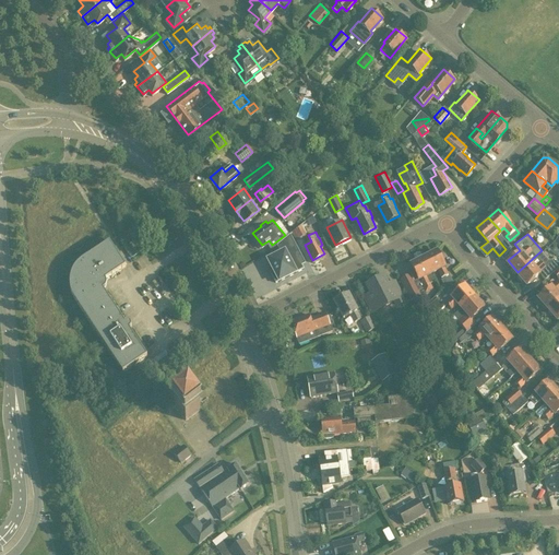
[(278,243),(282,250),(268,258),(273,268),(270,270),(275,280),(278,278),(280,279),(304,266),(295,249),(298,248),(293,236),(278,243)]
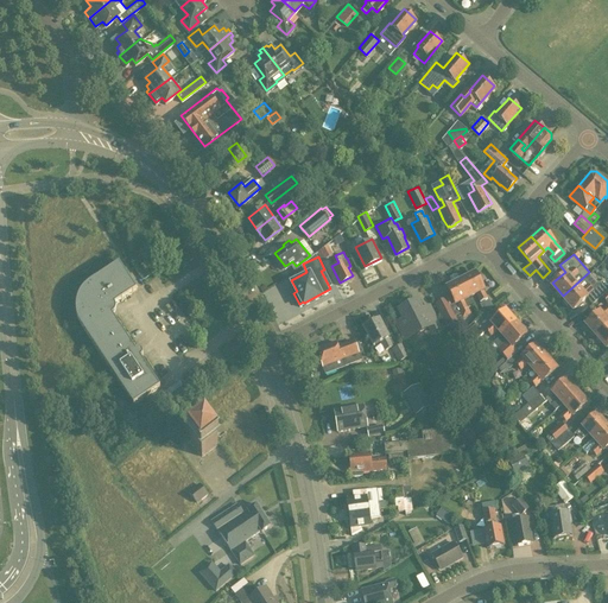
[(154,268),(147,258),(134,265),(143,277),(154,268)]
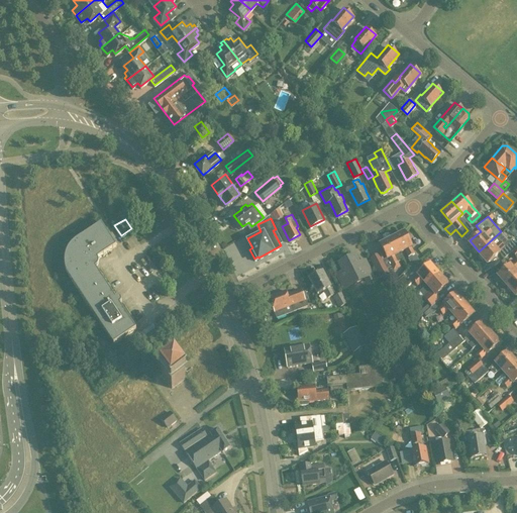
[(116,295),(115,295),(96,265),(97,264),(98,263),(98,262),(98,261),(98,260),(98,259),(98,258),(98,257),(98,255),(116,243),(101,221),(76,237),(75,238),(74,239),(73,240),(71,241),(70,243),(69,244),(68,245),(67,247),(67,248),(66,250),(66,251),(66,253),(65,254),(65,255),(65,258),(65,259),(65,262),(65,265),(65,266),(66,268),(67,269),(67,271),(68,272),(69,274),(113,341),(136,326),(119,301),(120,301),(120,300),(121,299),(121,298),(121,297),(120,296),(120,295),(119,295),(118,294),(117,294),(117,295),(116,295)]
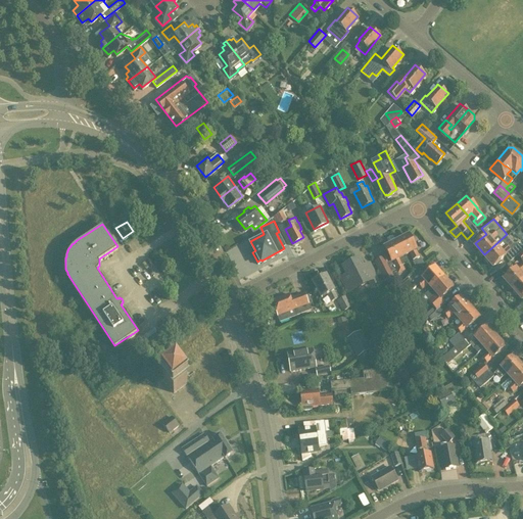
[(409,232),(396,238),(405,252),(410,250),(413,257),(419,254),(415,247),(416,247),(409,232)]
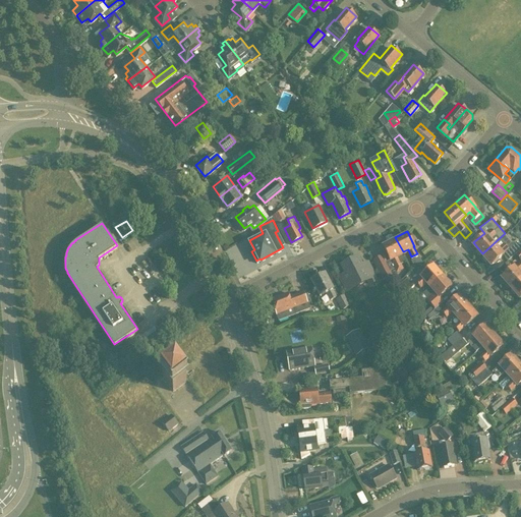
[(490,263),(499,256),(502,253),(507,260),(515,252),(520,247),(514,240),(512,241),(505,233),(482,253),(490,263)]
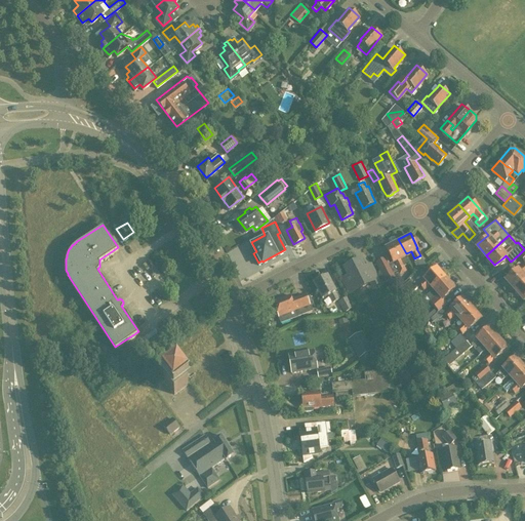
[(405,253),(406,253),(398,239),(386,245),(393,261),(394,259),(400,272),(406,269),(404,264),(409,261),(405,253)]
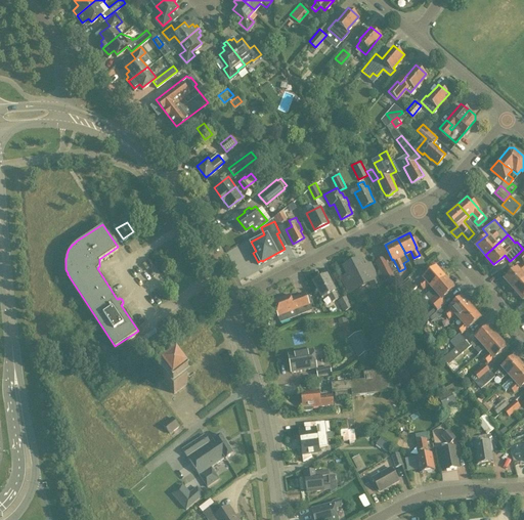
[(375,259),(385,279),(394,274),(384,254),(375,259)]
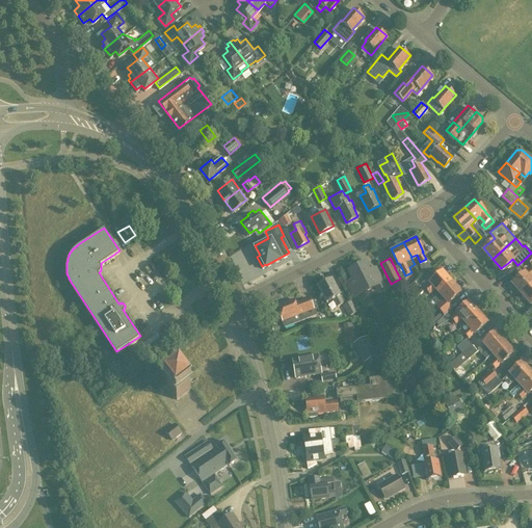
[(430,265),(427,260),(421,263),(424,270),(430,265)]
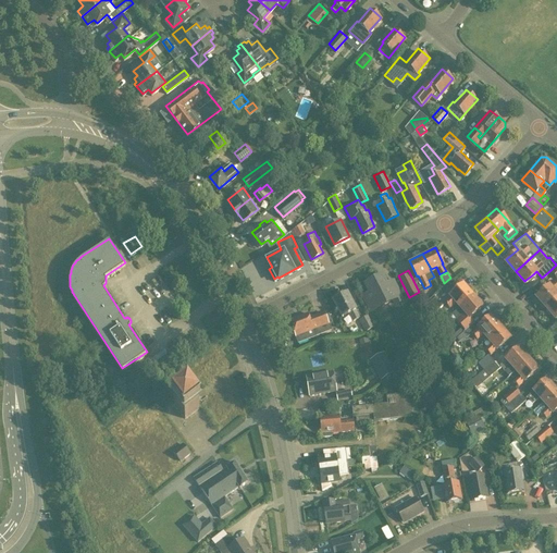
[(366,281),(370,290),(367,292),(372,303),(380,298),(382,303),(394,296),(395,300),(403,297),(398,289),(392,292),(382,273),(366,281)]
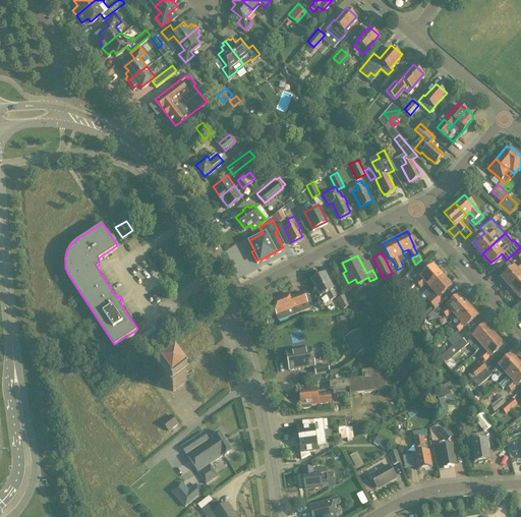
[(507,271),(502,276),(511,286),(520,277),(520,273),(519,271),(520,269),(520,262),(520,261),(507,271)]
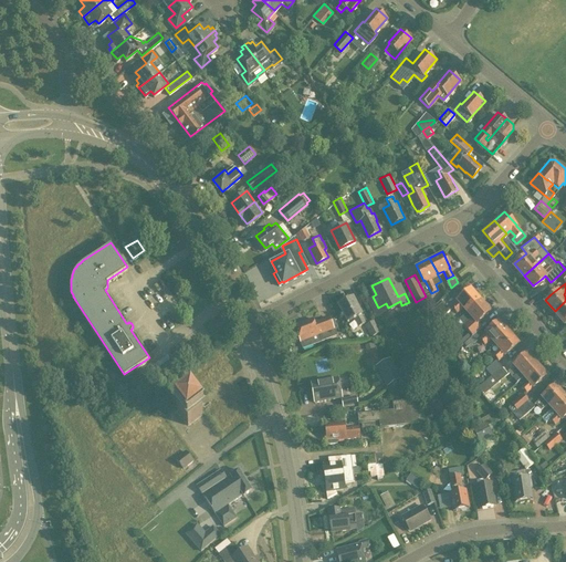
[(462,305),(467,310),(480,298),(470,287),(457,299),(458,299),(451,304),(457,311),(462,305)]
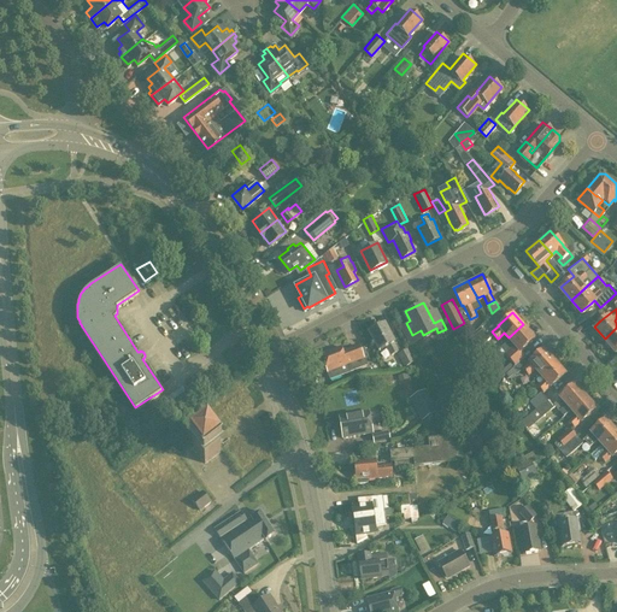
[(398,349),(393,341),(394,341),(383,322),(369,329),(378,348),(386,345),(391,353),(398,349)]
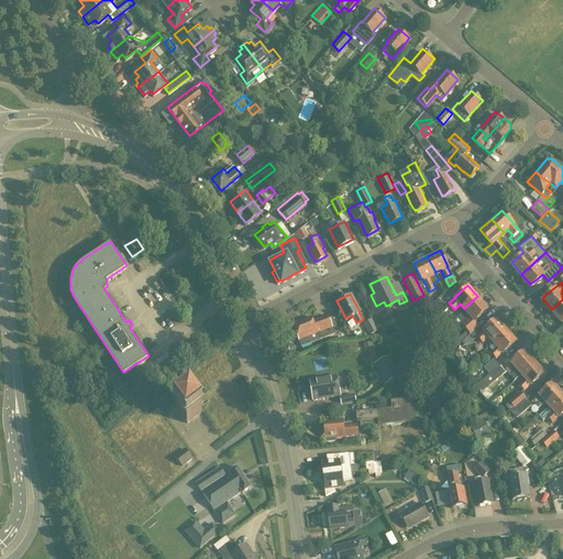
[(470,331),(478,324),(473,319),(487,307),(477,296),(464,308),(455,315),(470,331)]
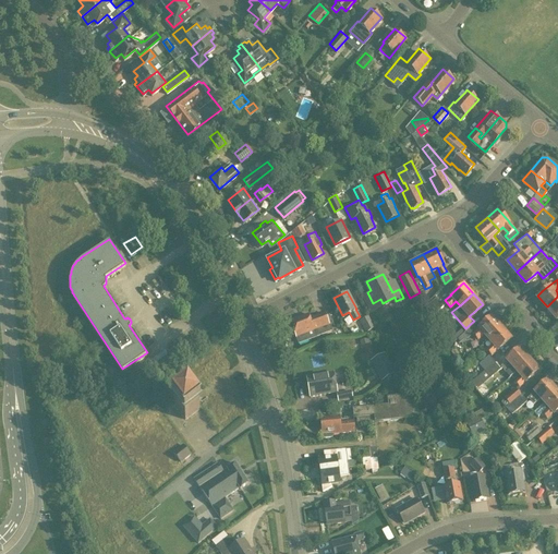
[(444,303),(436,296),(426,303),(433,312),(444,303)]
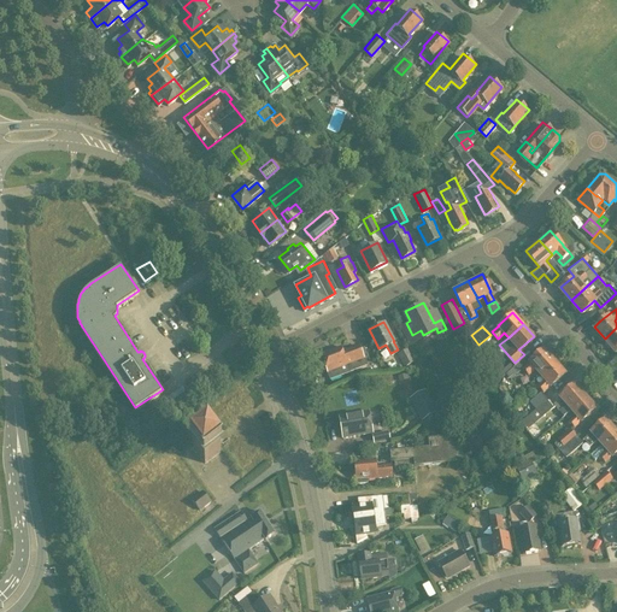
[(616,328),(605,339),(615,351),(616,347),(616,328)]
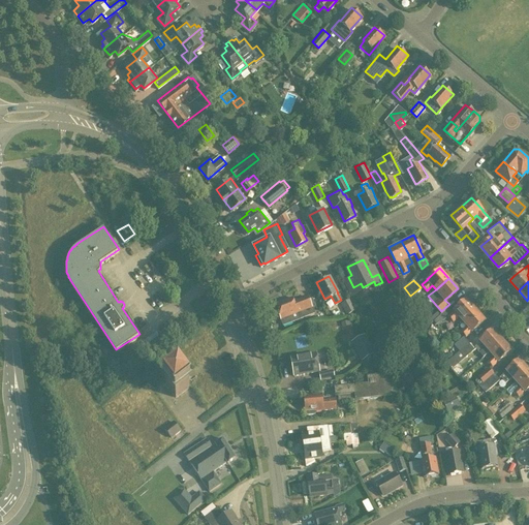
[(283,322),(301,315),(314,310),(308,295),(294,300),(292,295),(275,302),(283,322)]
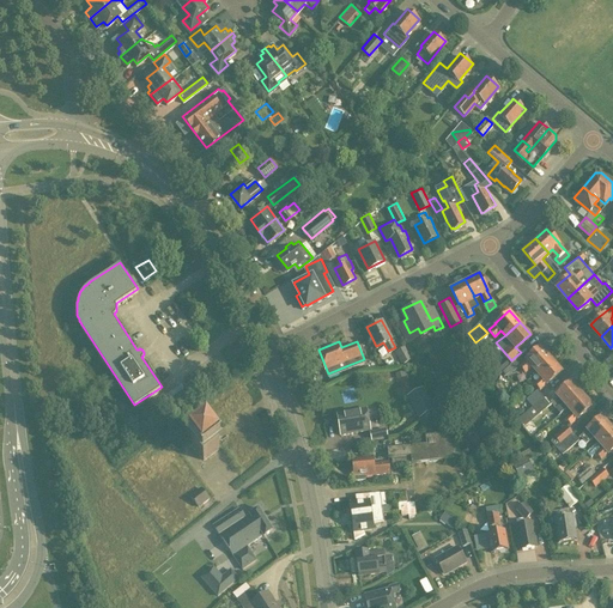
[(402,363),(412,358),(405,344),(395,350),(402,363)]
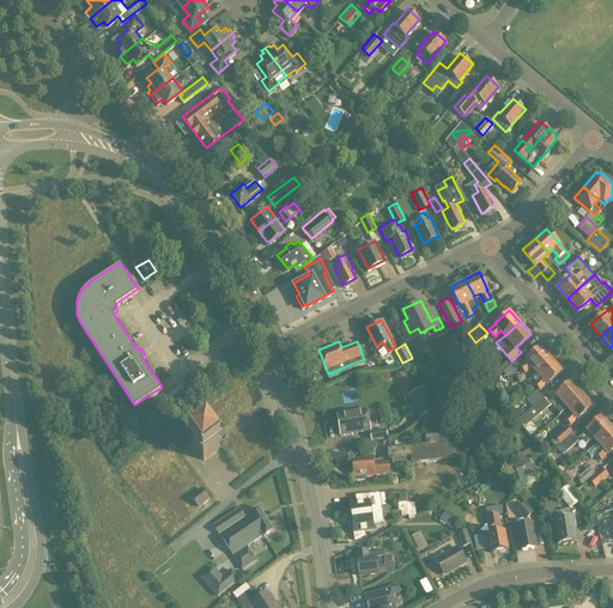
[(540,345),(526,358),(521,352),(511,360),(510,362),(515,368),(519,364),(525,370),(530,365),(535,370),(551,357),(540,345)]
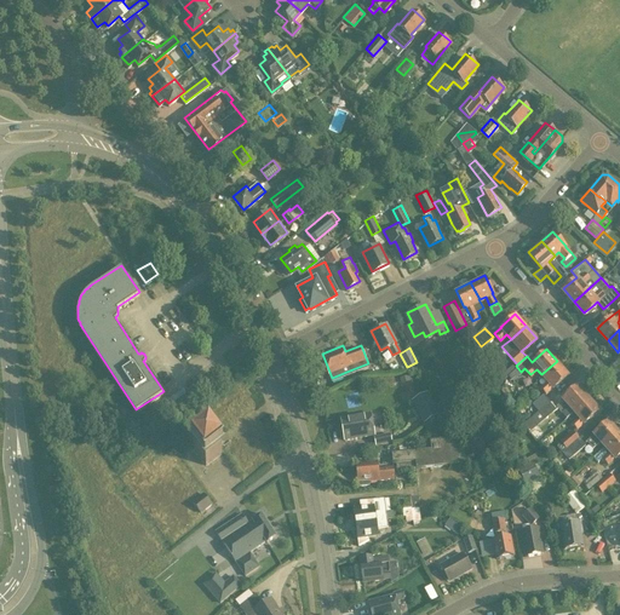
[(567,373),(557,361),(541,374),(546,380),(540,385),(545,391),(551,386),(552,386),(567,373)]
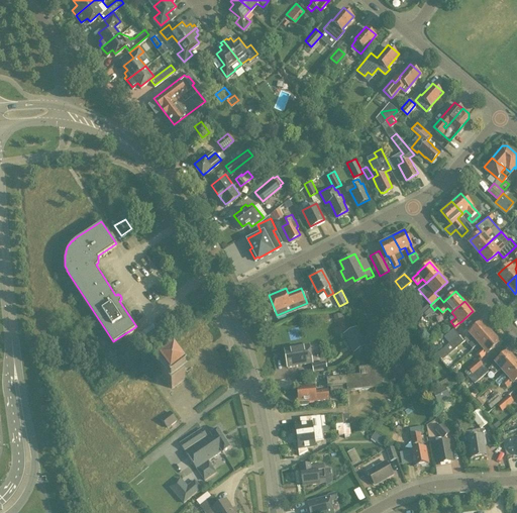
[(427,316),(434,310),(430,306),(423,311),(427,316)]
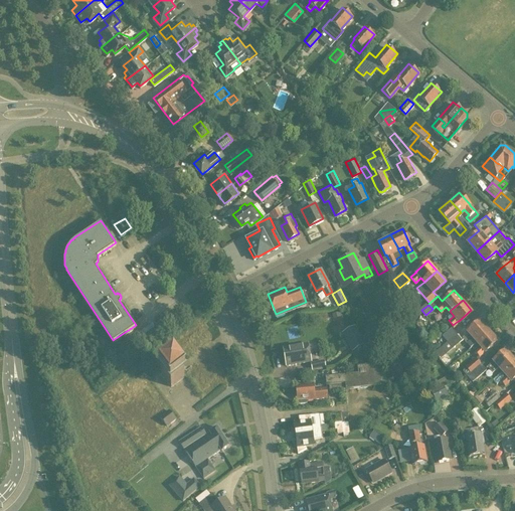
[(472,336),(476,340),(489,329),(480,319),(468,330),(462,335),(467,341),(472,336)]
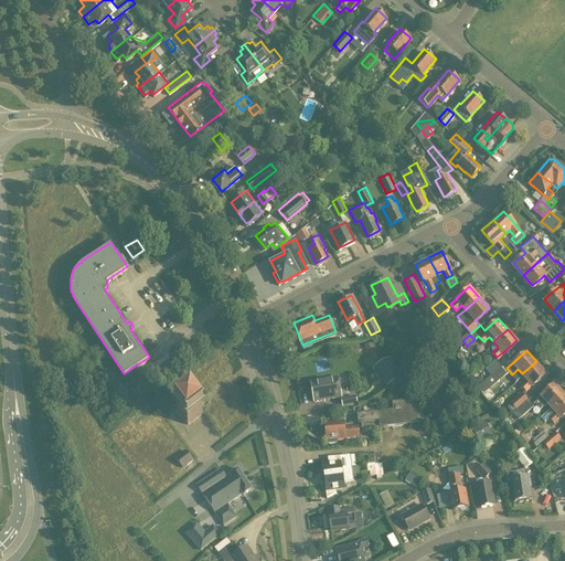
[(170,356),(167,351),(150,362),(153,367),(170,356)]
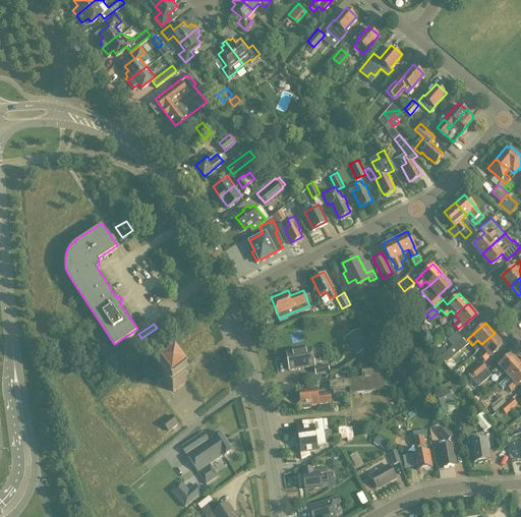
[(447,337),(452,344),(462,335),(457,329),(447,337)]
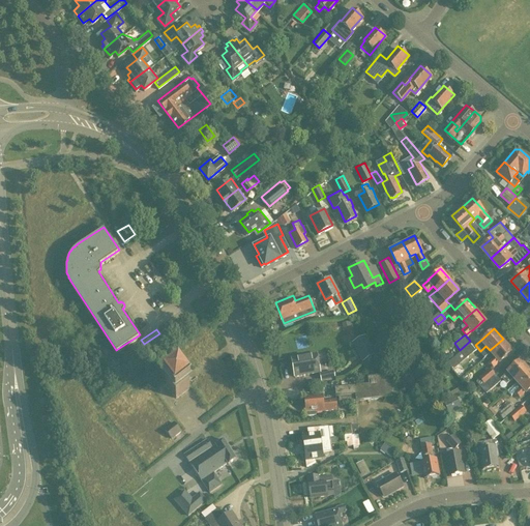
[(511,349),(503,339),(490,350),(494,354),(489,359),(493,364),(499,359),(499,360),(511,349)]
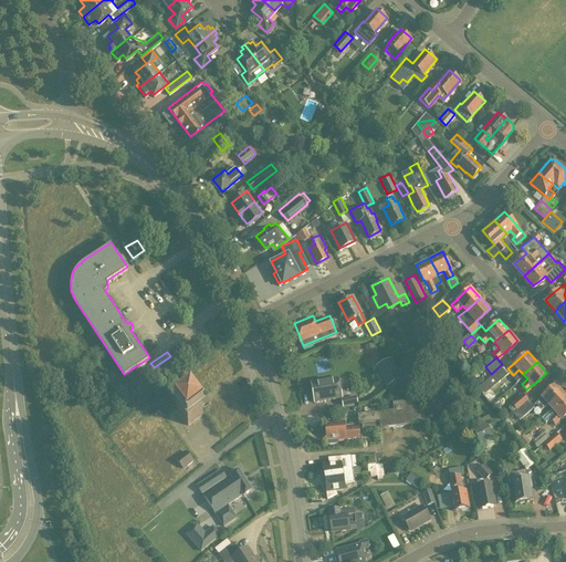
[(400,375),(394,363),(381,371),(388,383),(400,375)]
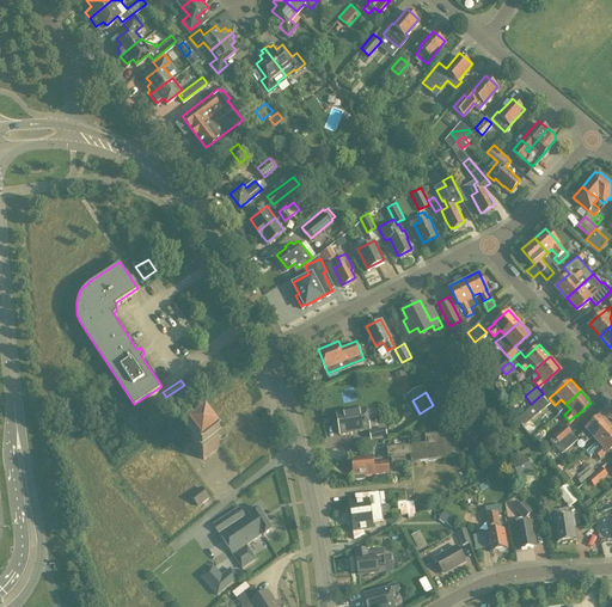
[(549,402),(543,393),(531,404),(518,416),(524,423),(549,402)]
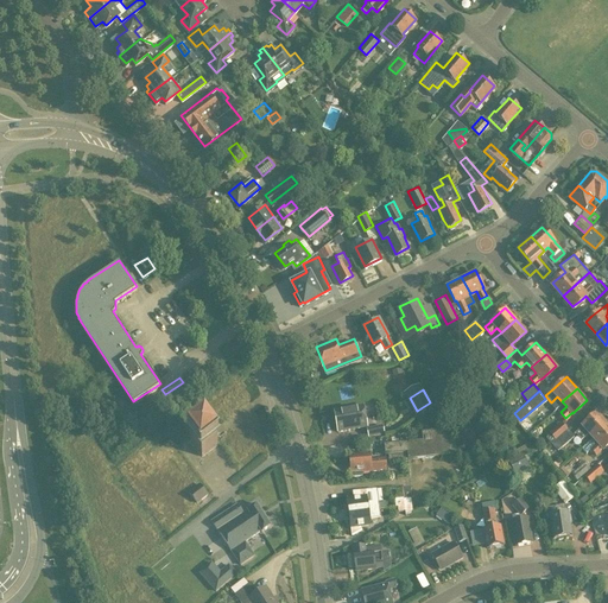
[(367,424),(363,402),(347,406),(335,407),(339,429),(353,426),(367,424)]
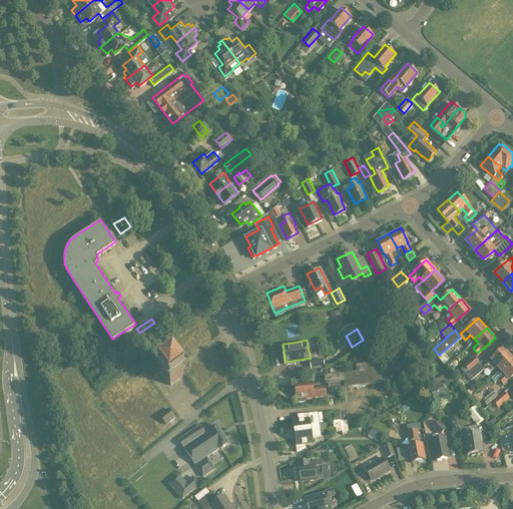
[(496,364),(500,368),(512,358),(503,347),(492,358),(486,363),(491,369),(496,364)]
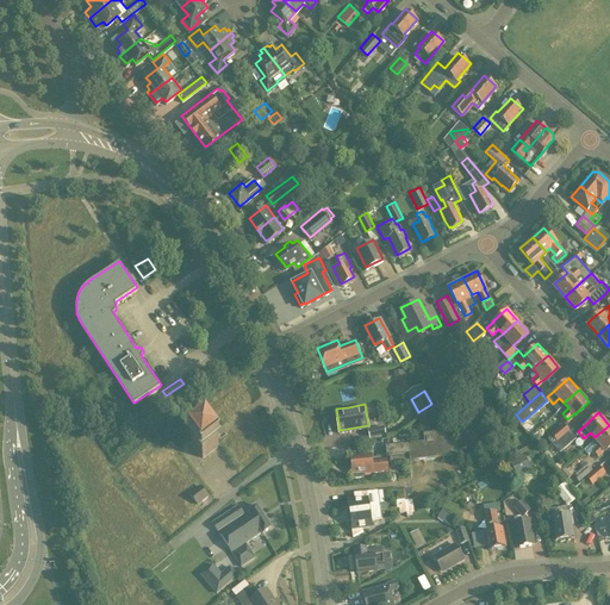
[(570,428),(564,420),(551,432),(556,438),(570,428)]
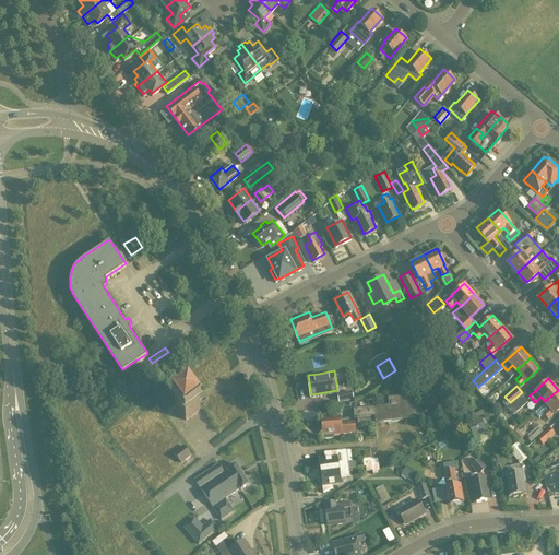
[(354,397),(352,389),(336,391),(339,400),(354,397)]
